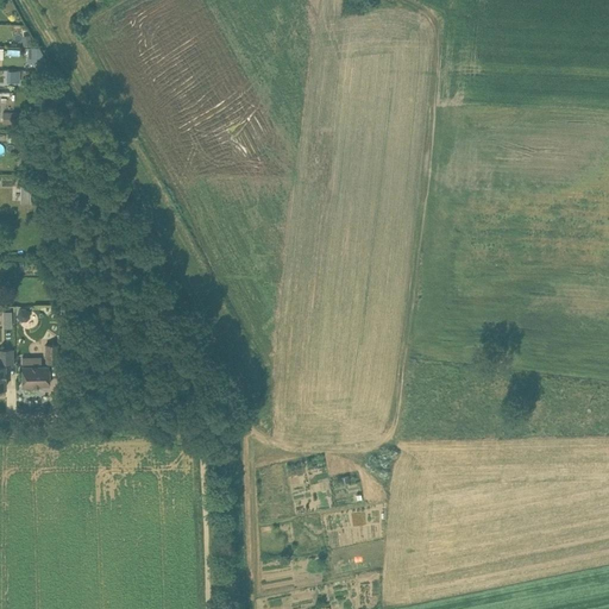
[(27,48),(27,58),(37,58),(37,62),(37,70),(51,70),(39,48),(27,48)]
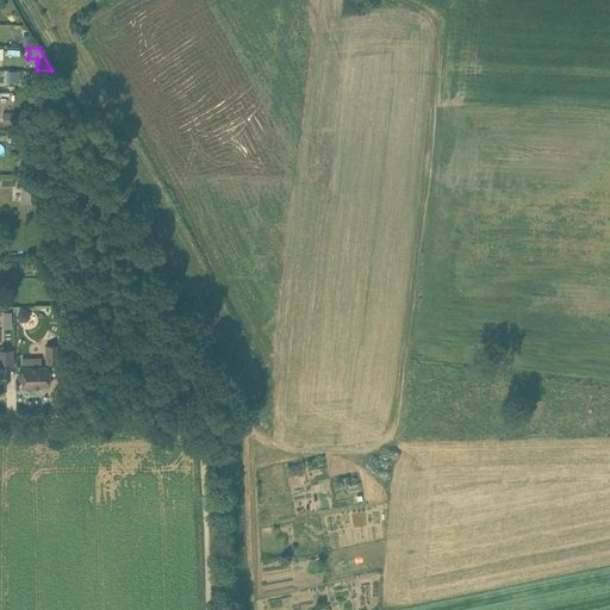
[(7,83),(20,83),(20,70),(6,70),(7,83)]
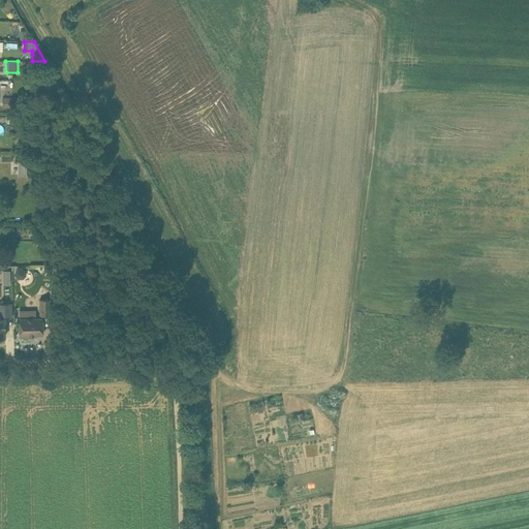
[(2,106),(18,106),(18,96),(2,96),(2,106)]
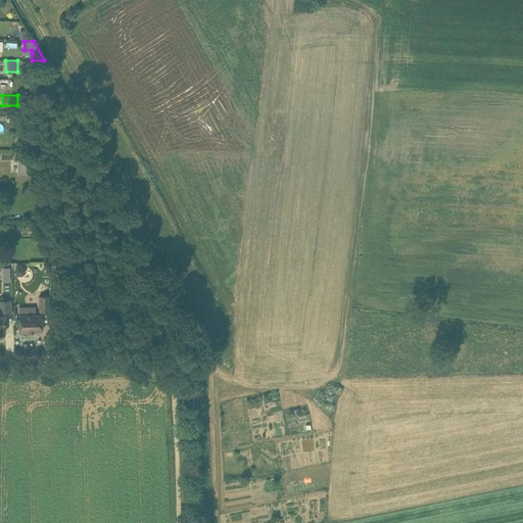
[(27,158),(17,158),(17,173),(26,173),(27,158)]
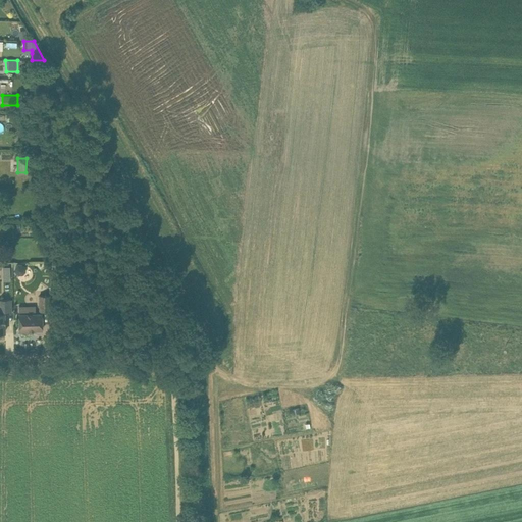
[(15,268),(15,272),(18,274),(22,274),(25,272),(25,268),(22,265),(18,265),(15,268)]
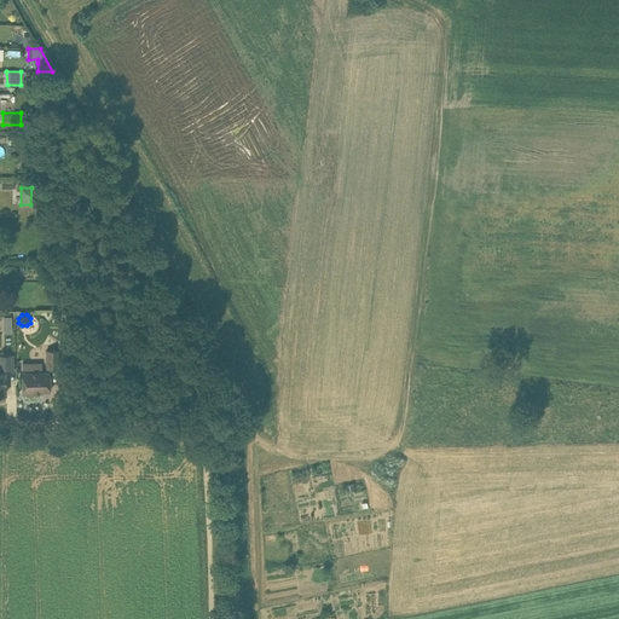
[(47,351),(47,369),(59,369),(59,351),(47,351)]
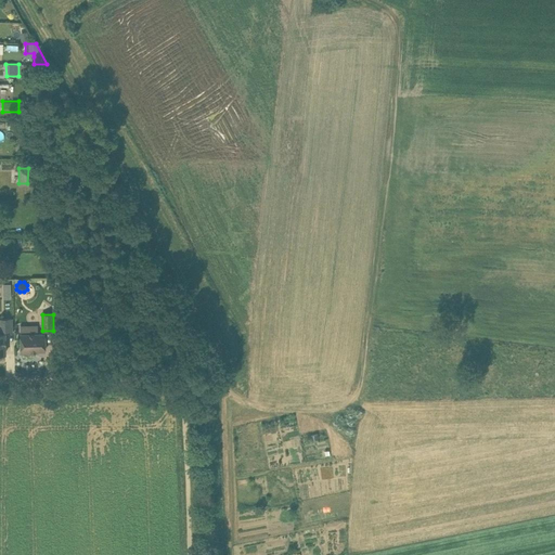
[(5,331),(13,331),(13,318),(0,318),(0,352),(5,353),(5,331)]
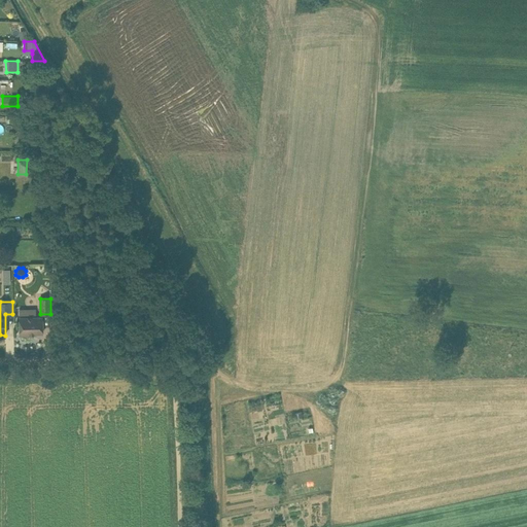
[(32,334),(43,332),(42,316),(20,316),(20,335),(32,335),(32,334)]
